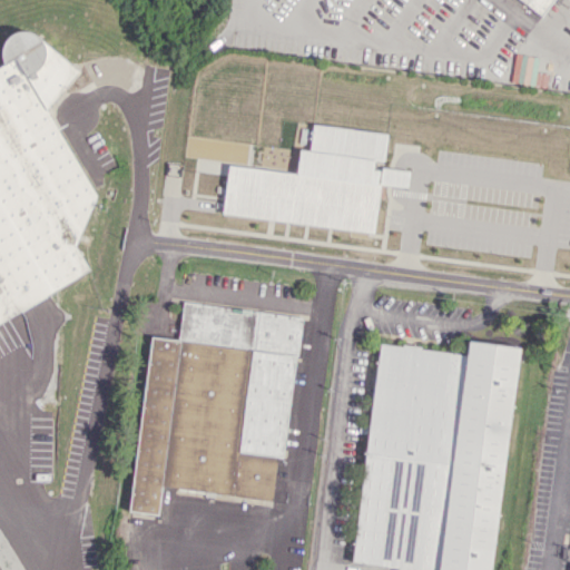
[(553,0),(516,0),(541,18),(553,0)]
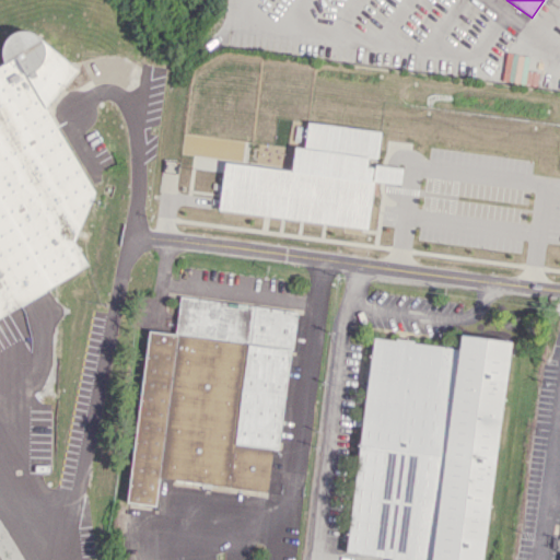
[(0,70),(0,319),(6,312),(43,293),(46,288),(88,266),(73,238),(83,234),(80,229),(92,193),(47,106),(76,68),(30,34),(19,30),(4,37),(0,49),(0,57),(6,68),(0,70)]
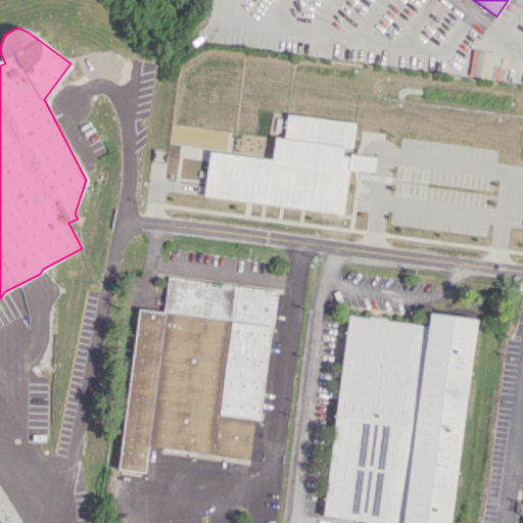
[(203,197),(342,212),(347,169),(373,172),(375,156),(341,153),(342,147),(350,148),(353,122),(285,114),(282,137),(273,137),(271,158),(207,151),(203,197)]
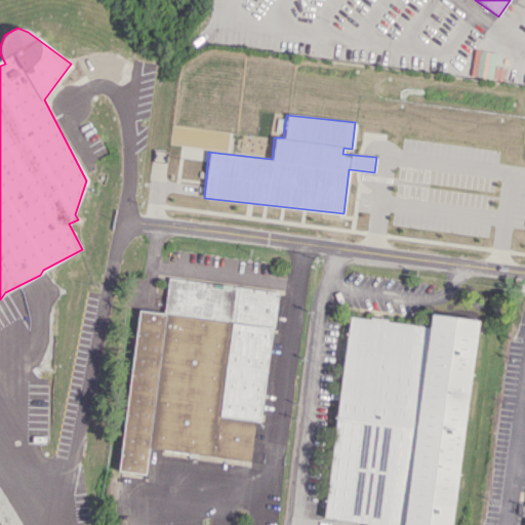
[(120,471),(146,474),(148,449),(250,460),(254,420),(263,421),(276,290),(168,279),(164,313),(136,310),(120,471)]
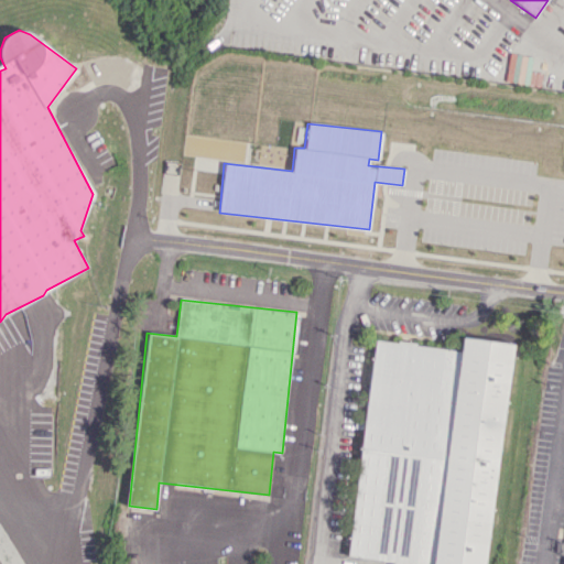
[(347,555),(377,339),(461,350),(462,337),(516,344),(486,563),(391,563),(392,561),(347,555)]
